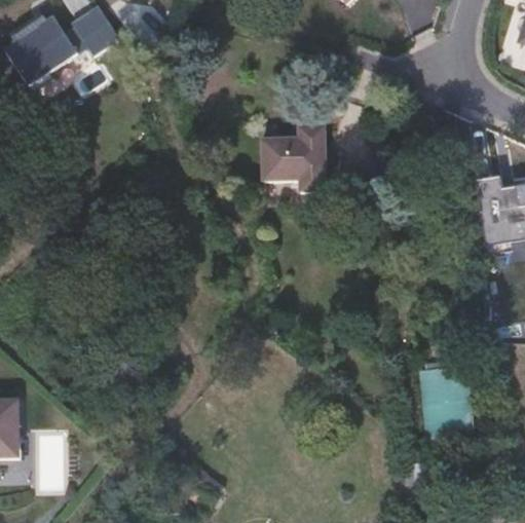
[(323,190),(322,126),(296,126),(297,139),(288,139),(260,139),(260,180),(297,179),(298,191),(323,190)]
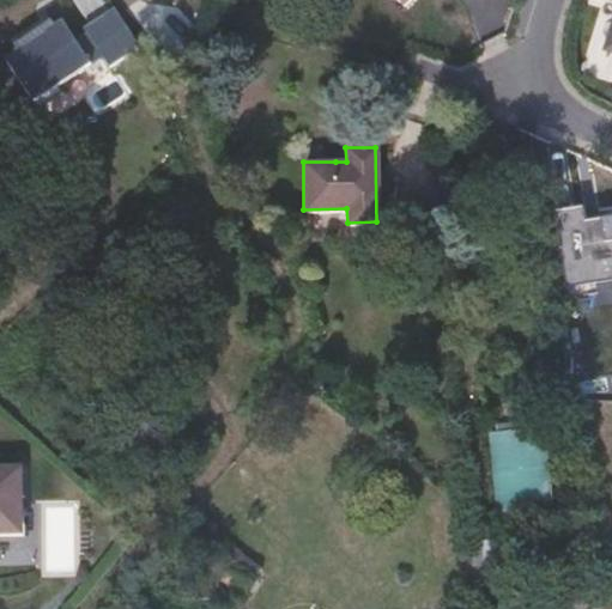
[(611,202),(592,203),(562,207),(575,285),(611,279),(611,202)]
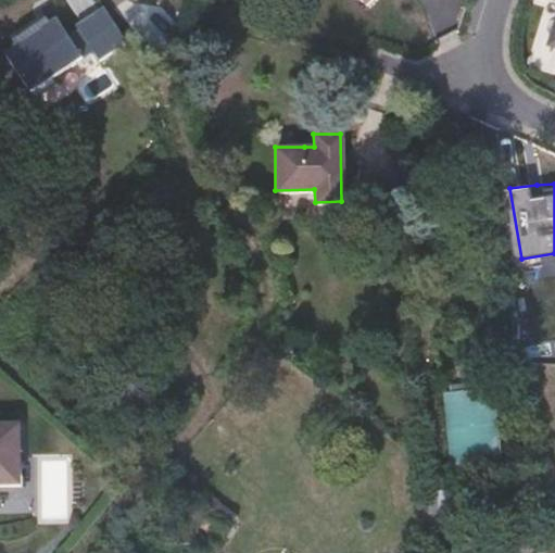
[(493,387),(457,389),(466,460),(500,456),(493,387)]
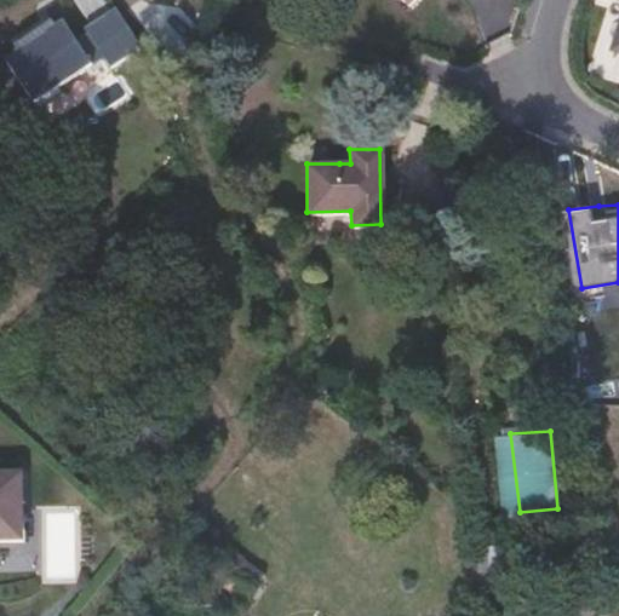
[(520,512),(510,433),(494,435),(502,513),(520,512)]
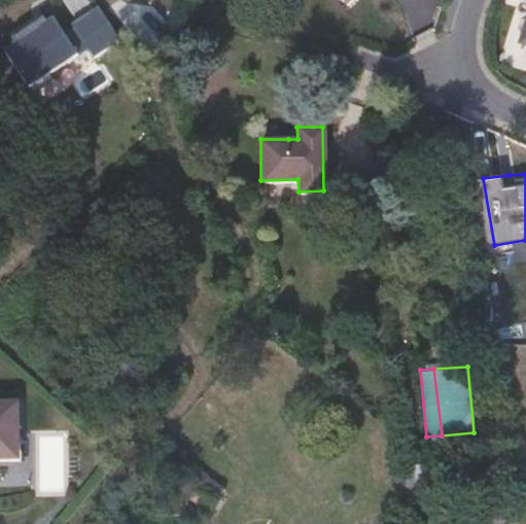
[(0,457),(15,457),(14,400),(0,399),(0,457)]
